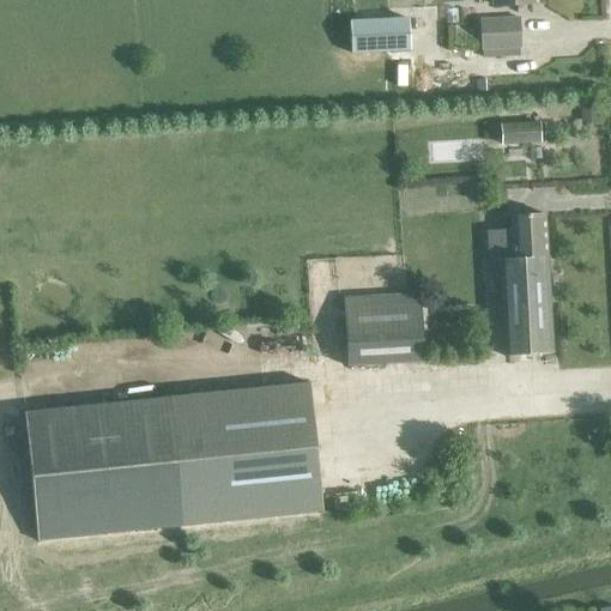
[(409,16),(350,18),(351,46),(351,49),(410,47),(409,16)]
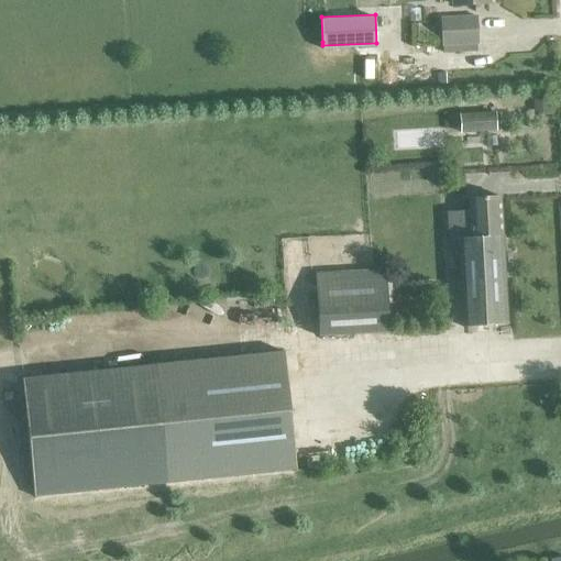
[(479,15),(444,18),(446,45),(480,43),(479,15)]
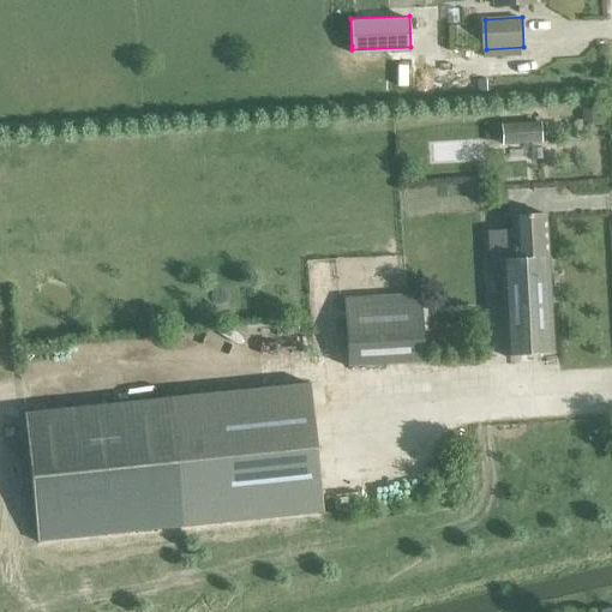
[(601,102),(583,103),(585,124),(603,123),(601,102)]
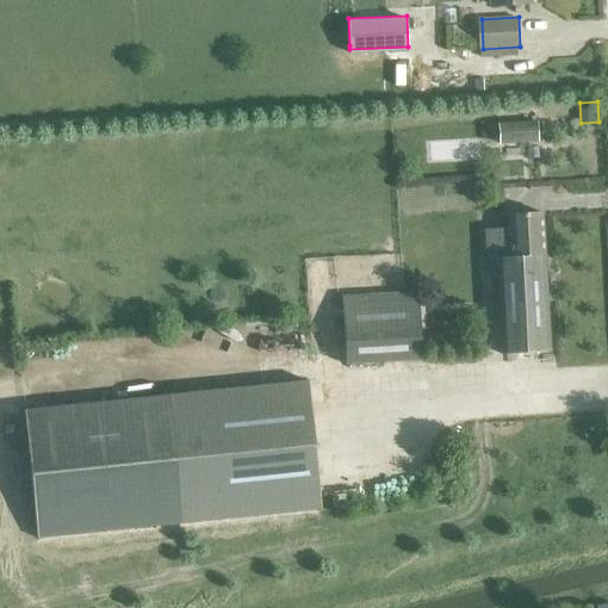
[(537,118),(498,121),(500,142),(538,138),(537,118)]
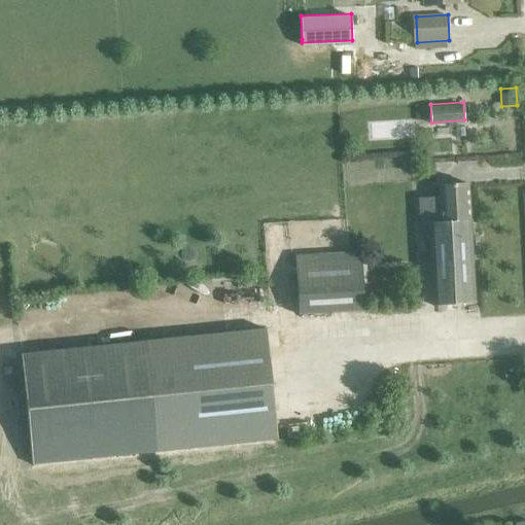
[(474,305),(467,184),(440,186),(440,196),(420,197),(421,222),(428,222),(433,307),(474,305)]
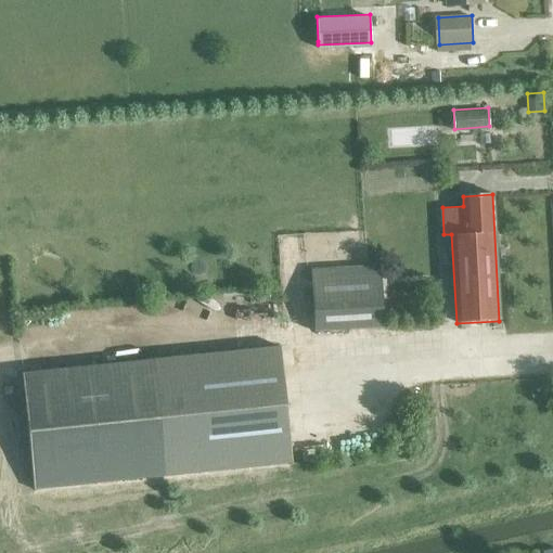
[(385,325),(382,285),(371,286),(370,273),(312,277),(316,330),(385,325)]
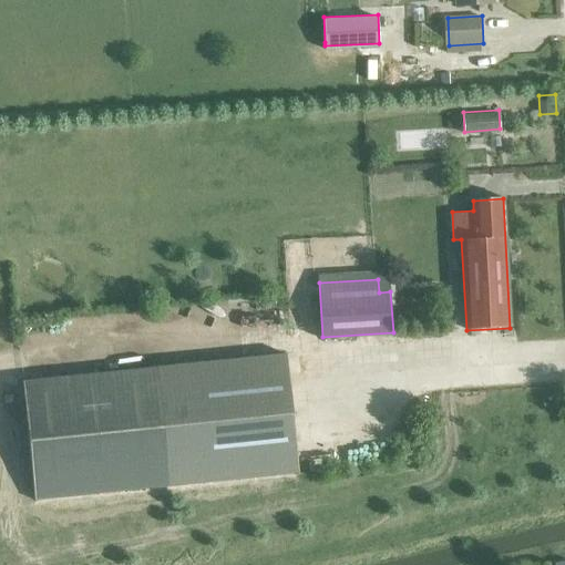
[(287,352),(23,383),(38,502),(301,471),(287,352)]
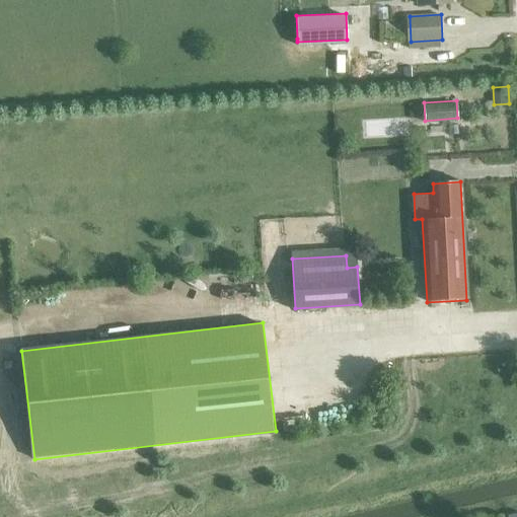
All buildings are outlined.
